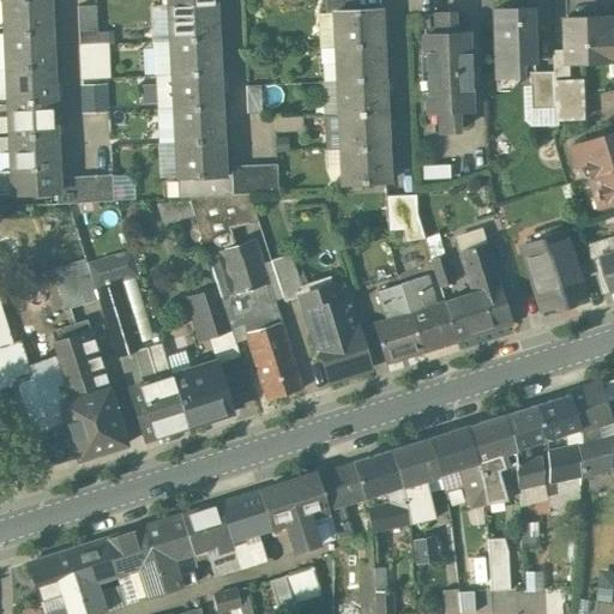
[(47,0),(2,0),(2,1),(10,1),(11,13),(4,13),(5,35),(48,32),(47,0)]
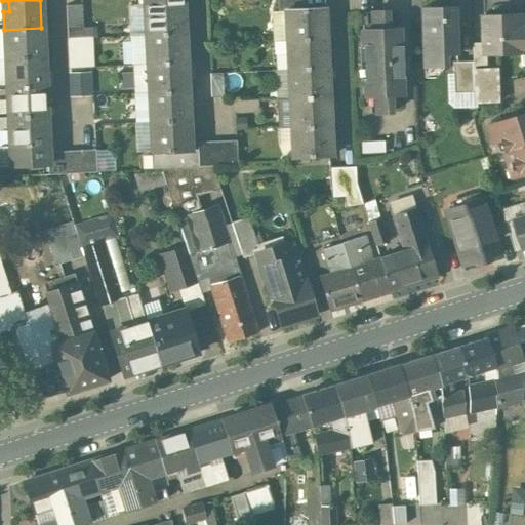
[(182,0),(144,0),(146,35),(152,35),(184,33),(182,0)]
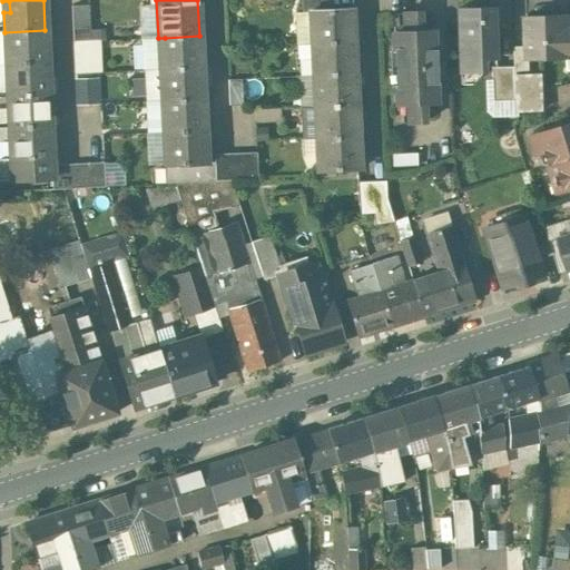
[(331,0),(301,0),(302,12),(310,12),(310,11),(332,9),(331,0)]
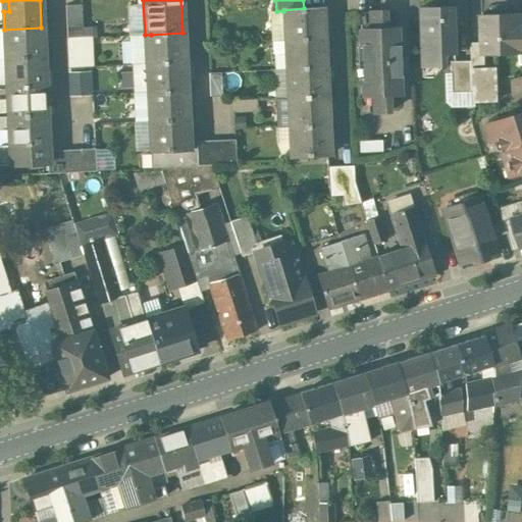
[(81,4),(65,5),(66,38),(83,37),(81,4)]
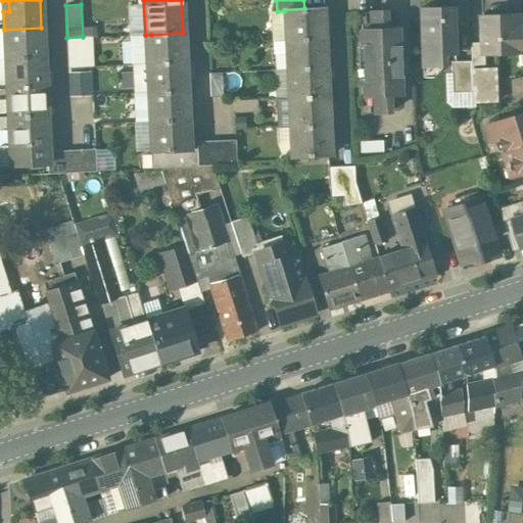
[(455,6),(420,8),(422,78),(432,77),(440,68),(439,54),(456,53),(455,6)]
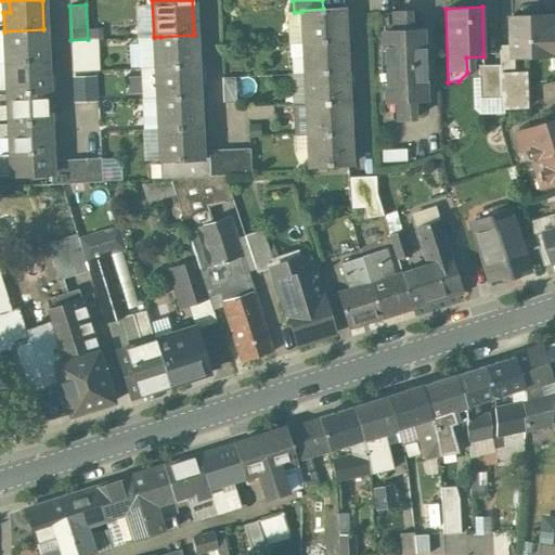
[(323,9),(301,11),(301,12),(302,42),(309,42),(343,40),(341,9),(323,9)]
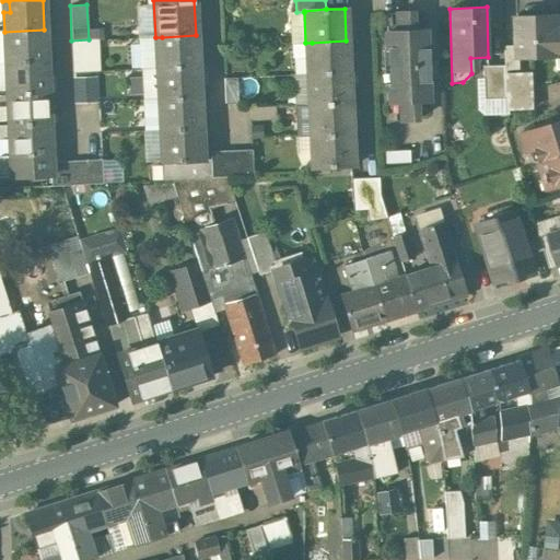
[(412,12),(396,13),(397,32),(385,32),(388,102),(400,102),(400,120),(417,119),(416,101),(428,100),(424,31),(413,31),(412,12)]
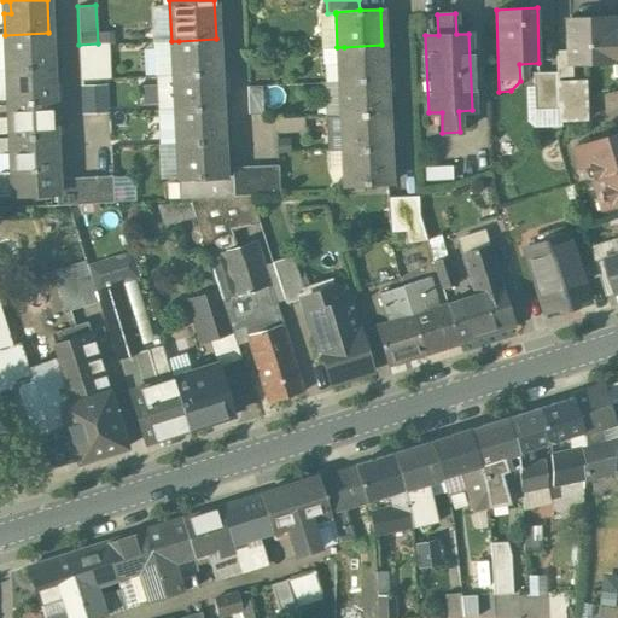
[(616,16),(570,18),(571,50),(571,63),(572,63),(614,60),(614,76),(617,75),(617,29),(617,30),(616,16)]
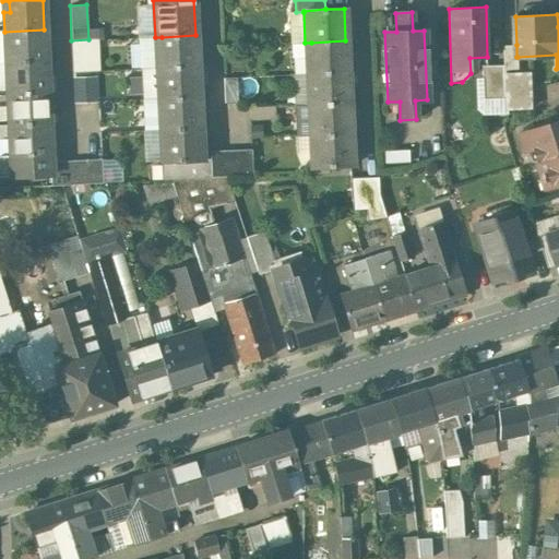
[(44,30),(4,32),(4,33),(11,32),(11,43),(4,44),(6,62),(46,60),(44,30)]
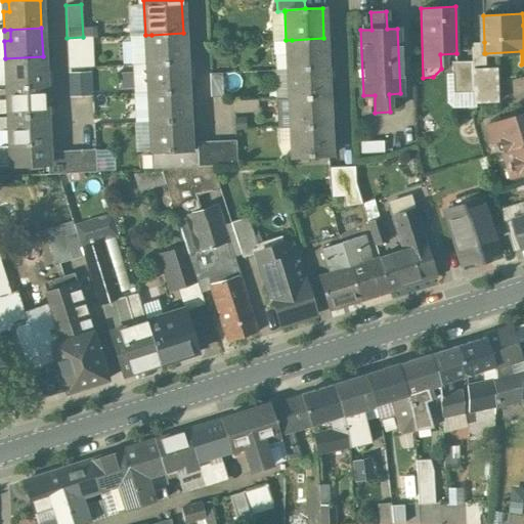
[(183,33),(151,35),(153,45),(146,46),(146,63),(153,63),(184,61),(183,33)]
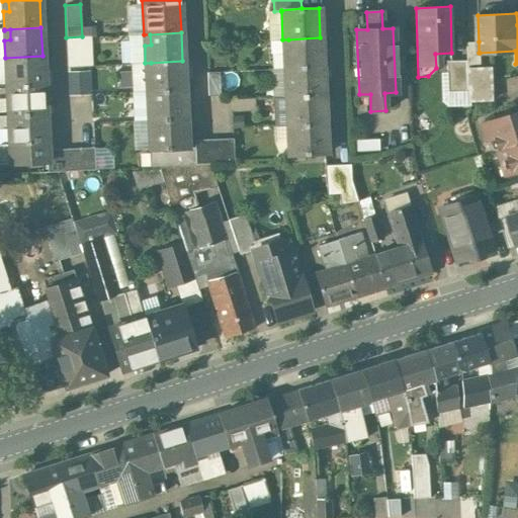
[(320,37),(288,39),(289,51),(283,51),(283,54),(284,68),(290,68),(322,67),(320,37)]
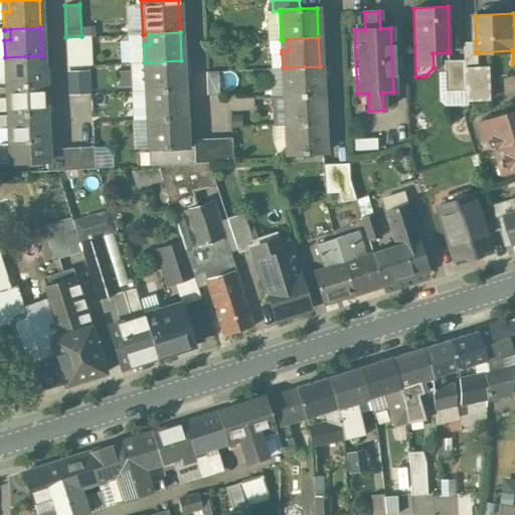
[(281,39),(269,40),(269,53),(282,53),(282,50),(288,50),(287,39),(281,39)]
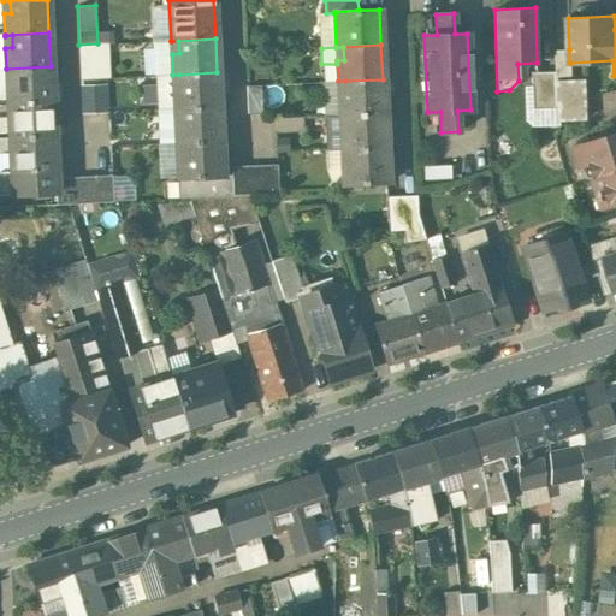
[(569,49),(555,51),(556,71),(556,77),(572,76),(570,63),(569,63),(569,49)]
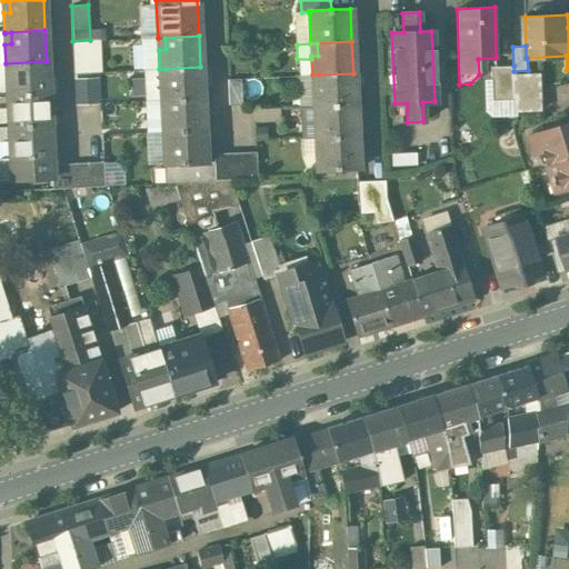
[(47,61),(6,63),(6,65),(12,65),(12,76),(6,76),(7,95),(48,93),(47,61)]
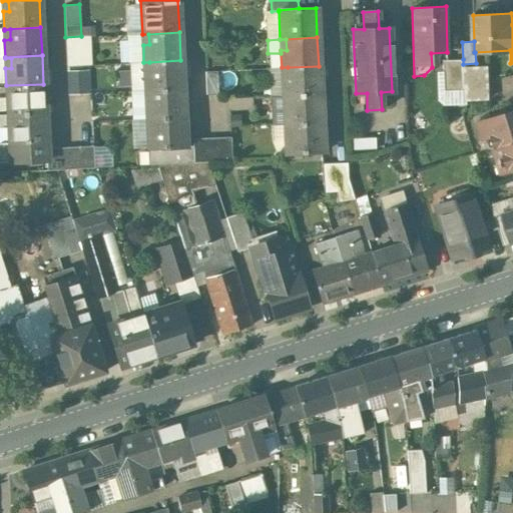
[(463,59),(442,60),(443,91),(464,90),(463,64),(463,59)]
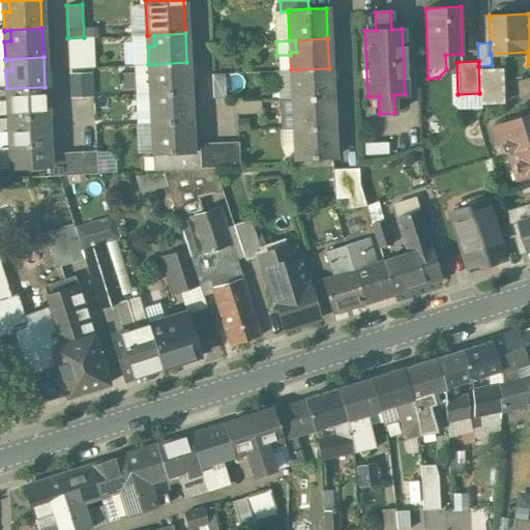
[(186,62),(154,64),(155,76),(149,76),(150,94),(156,93),(188,92),(186,62)]
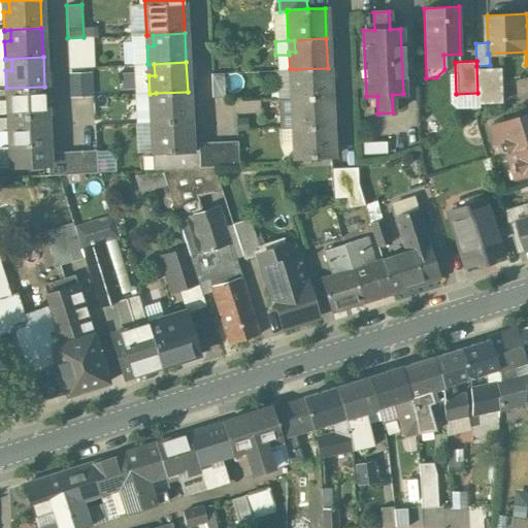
[(328,68),(296,69),(296,80),(290,80),(291,99),(297,99),(329,97),(328,68)]
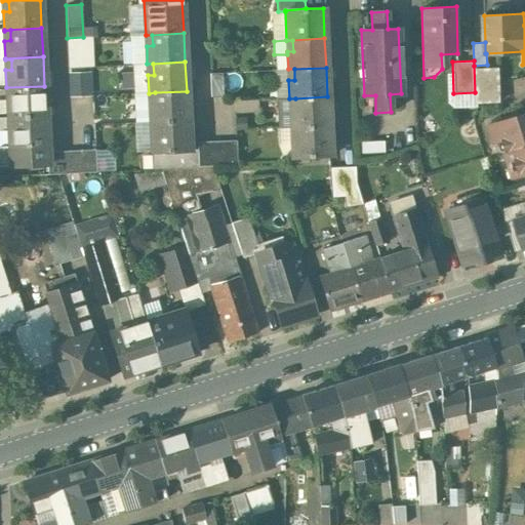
[(497,69),(476,70),(478,102),(499,101),(497,69)]
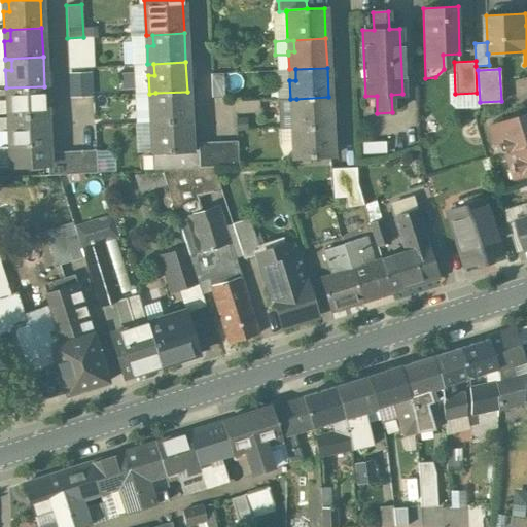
[(70,71),(71,95),(95,95),(94,71),(70,71)]
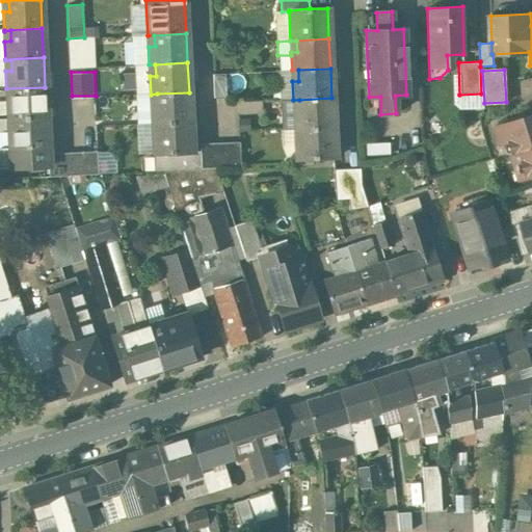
[(224,74),(213,75),(214,99),(225,98),(224,74)]
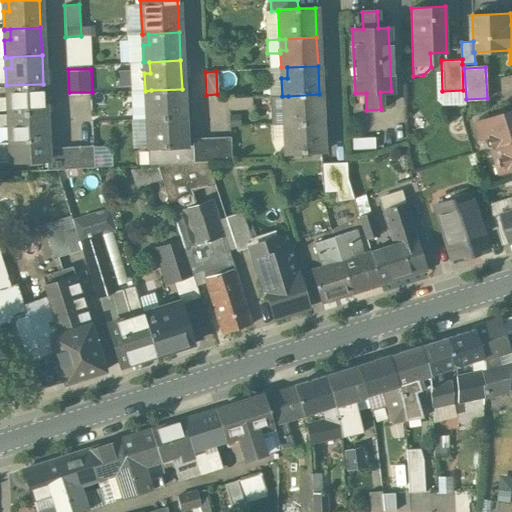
[(43,84),(6,85),(6,86),(12,86),(13,96),(7,96),(7,111),(8,114),(45,112),(43,84)]
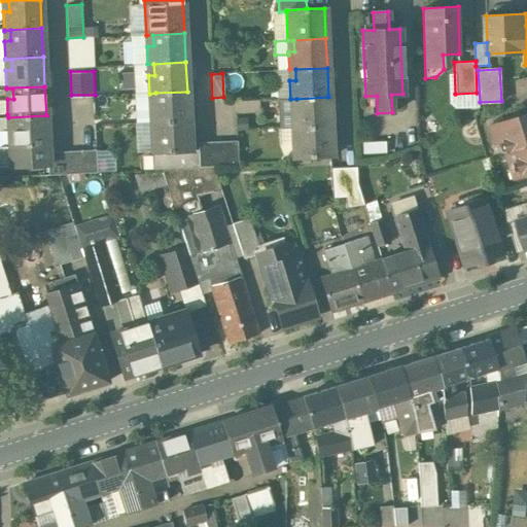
[(6,89),(0,88),(0,113),(7,114),(7,99),(13,99),(12,89),(6,89)]
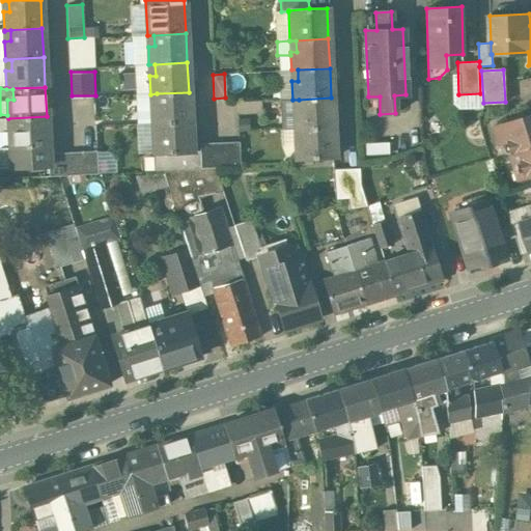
[(189,92),(157,93),(157,105),(150,106),(151,123),(158,123),(190,121),(189,92)]
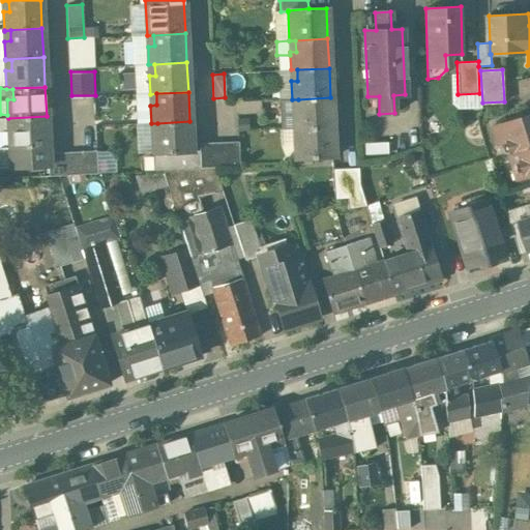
[(330,97),(298,99),(299,111),(293,111),(294,128),(300,128),(332,127),(330,97)]
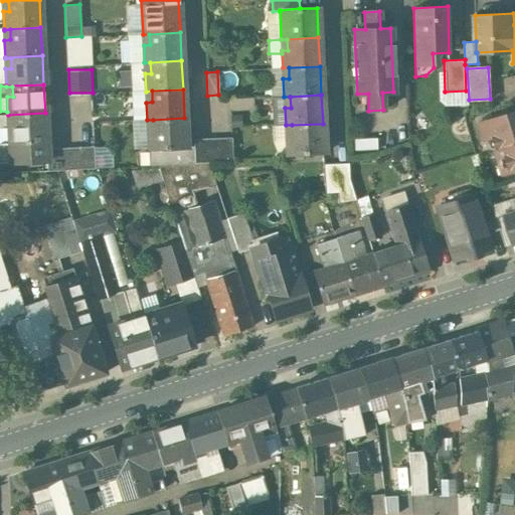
[(253,98),(230,100),(230,111),(253,110),(253,98)]
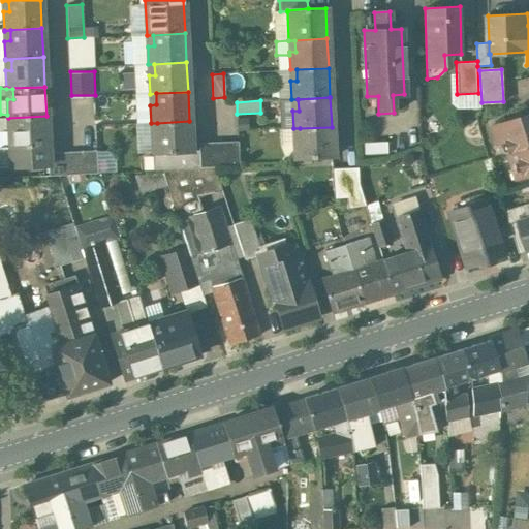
[(528,115),(493,126),(498,144),(508,141),(511,150),(509,151),(516,168),(522,166),(525,175),(528,174),(528,115)]
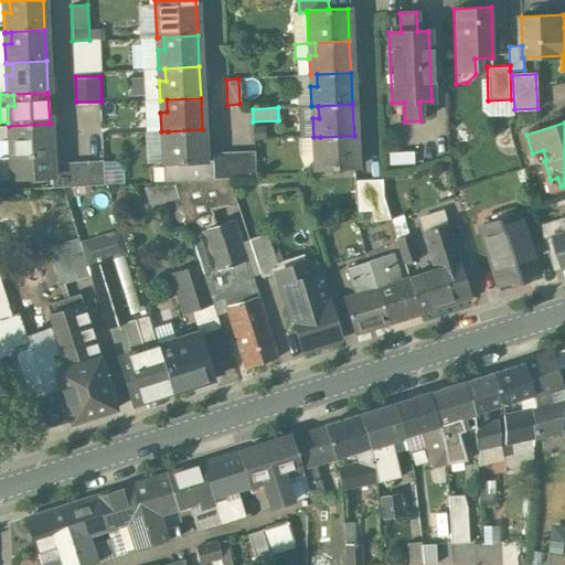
[(9,126),(0,126),(0,137),(9,137),(10,158),(51,157),(50,124),(9,126)]
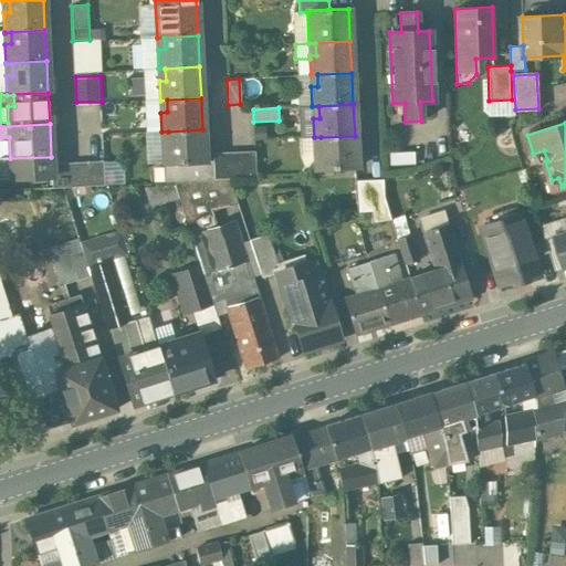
[(202,129),(168,132),(169,144),(163,144),(164,164),(205,161),(202,129)]
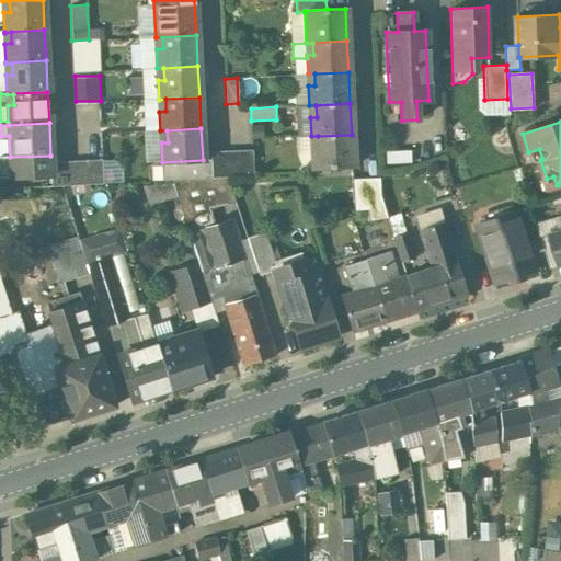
[(352,135),(318,136),(318,148),(311,148),(312,169),(353,167),(352,135)]
